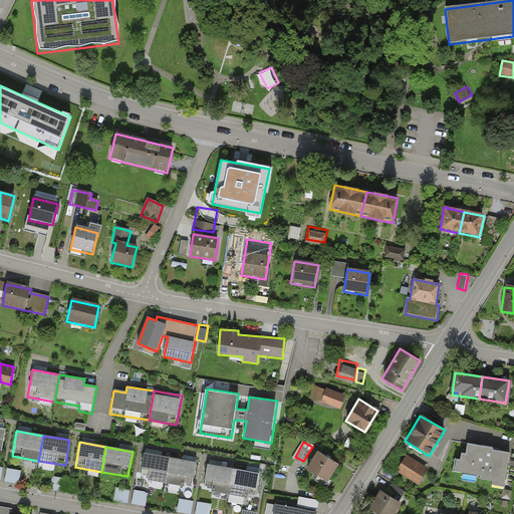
[(505,482),(509,453),(468,447),(466,455),(462,455),(461,462),(456,461),(454,474),(505,482)]
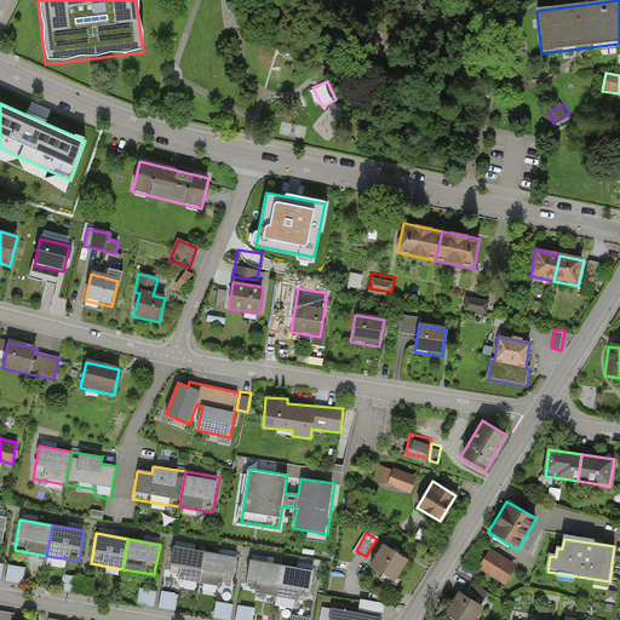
[(382,544),(368,566),(394,581),(407,560),(382,544)]
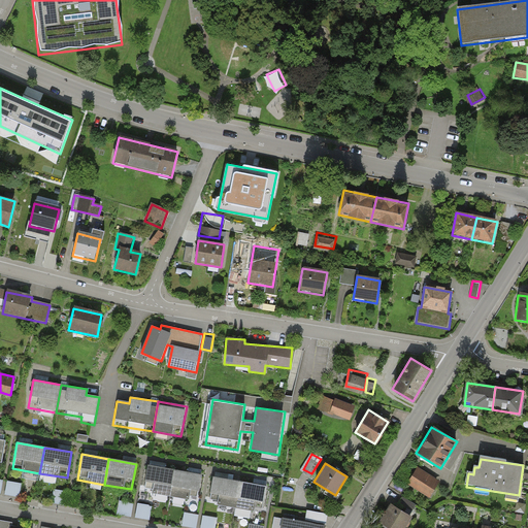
[(174,470),(146,465),(142,491),(169,495),(174,470)]
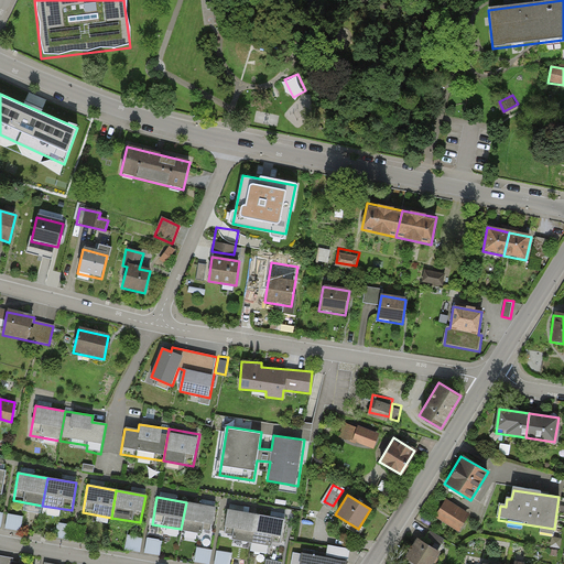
[(445,501),(435,519),(457,532),(468,514),(445,501)]
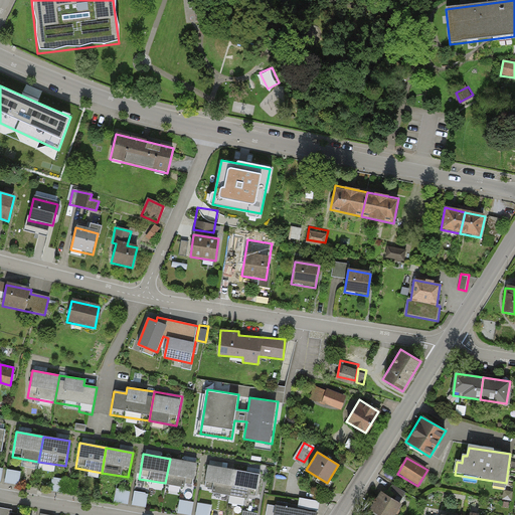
[(196,463),(170,459),(165,483),(192,488),(196,463)]
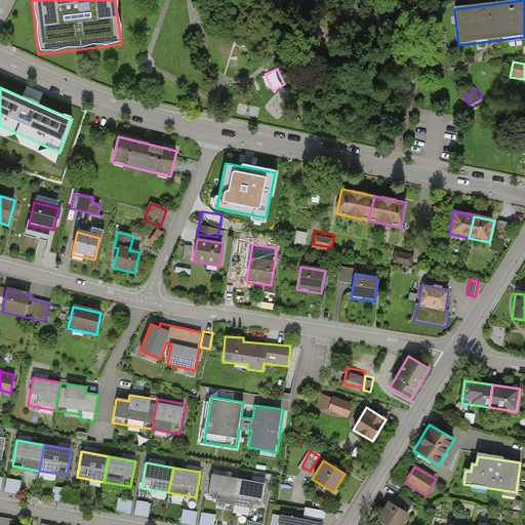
[(238,478),(211,474),(207,499),(234,503),(238,478)]
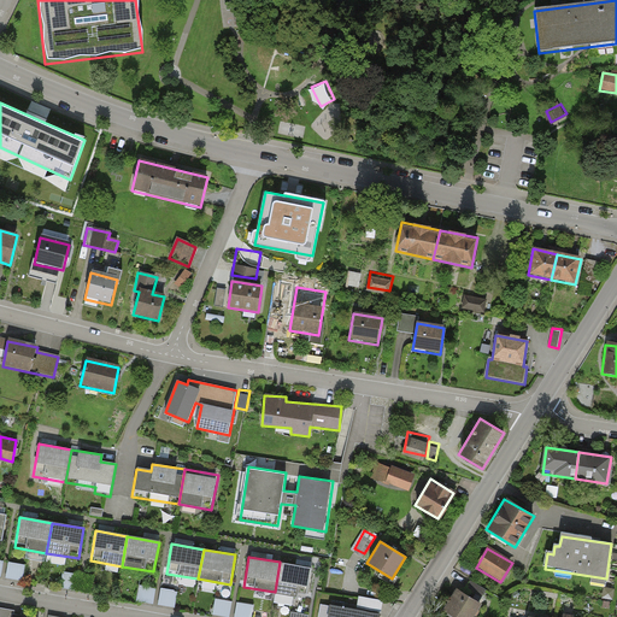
[(27,564),(9,560),(6,577),(23,581),(27,564)]
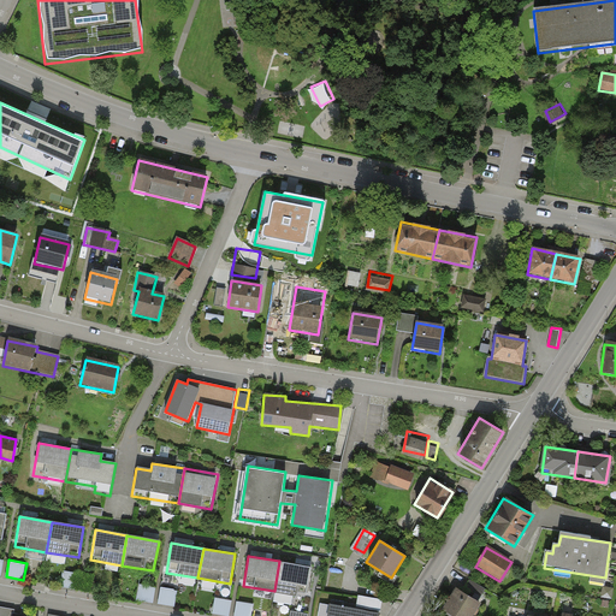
[(312,567),(279,561),(274,591),(306,597),(312,567)]
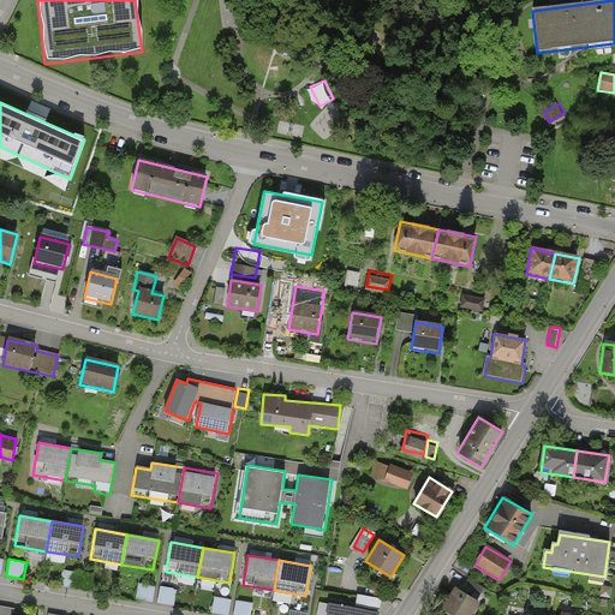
[(79,571),(63,568),(59,585),(77,587),(79,571)]
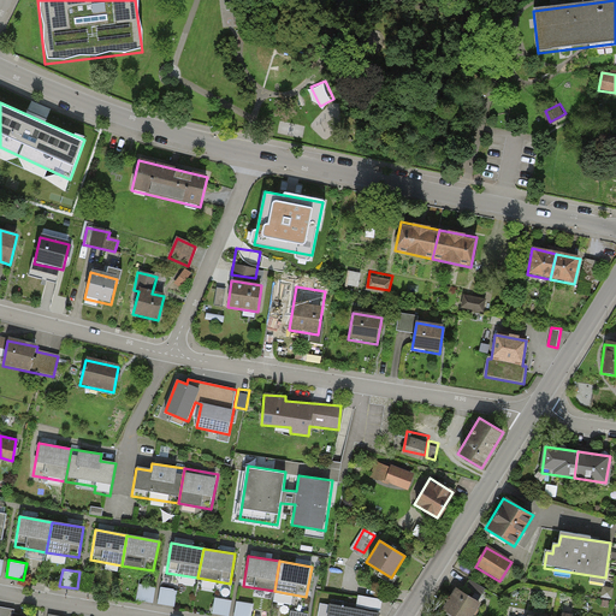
[(93,574),(84,573),(81,588),(90,591),(93,574)]
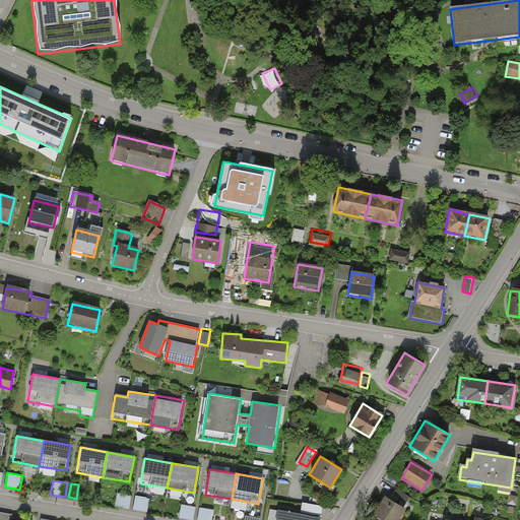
[(132,495),(118,492),(115,506),(129,509),(132,495)]
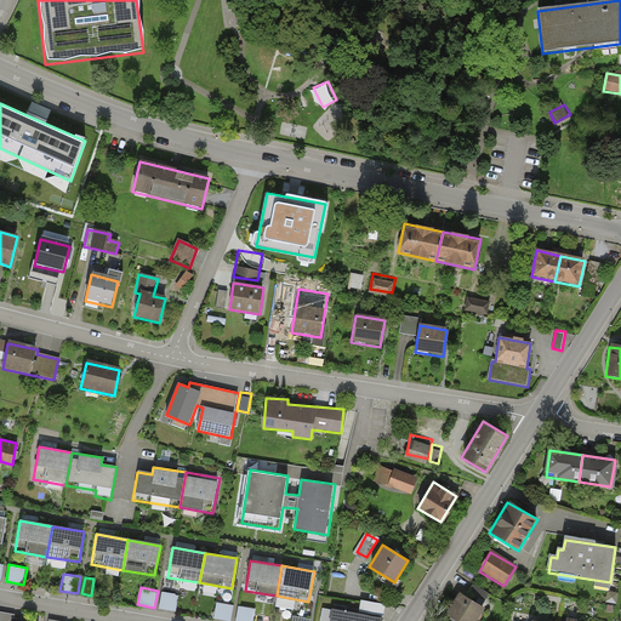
[(180,594),(163,591),(159,608),(176,610),(180,594)]
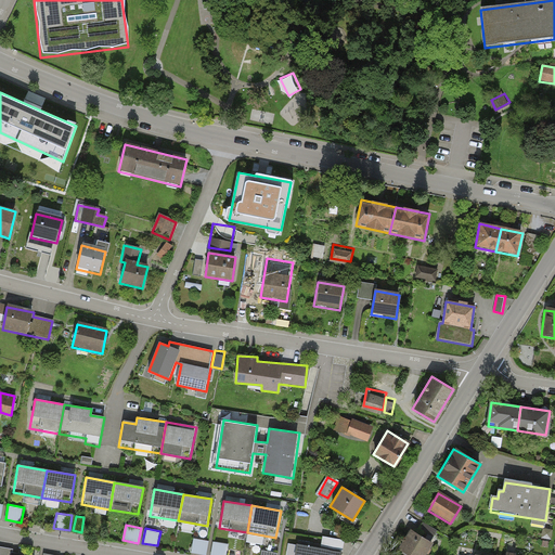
[(409,529),(397,549),(407,554),(425,554),(433,543),(409,529)]
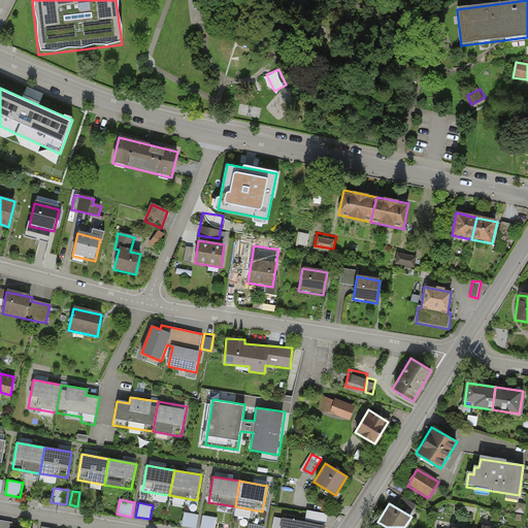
[(304,521),(283,518),(281,527),(324,527),(327,525),(329,515),(306,510),(304,521)]
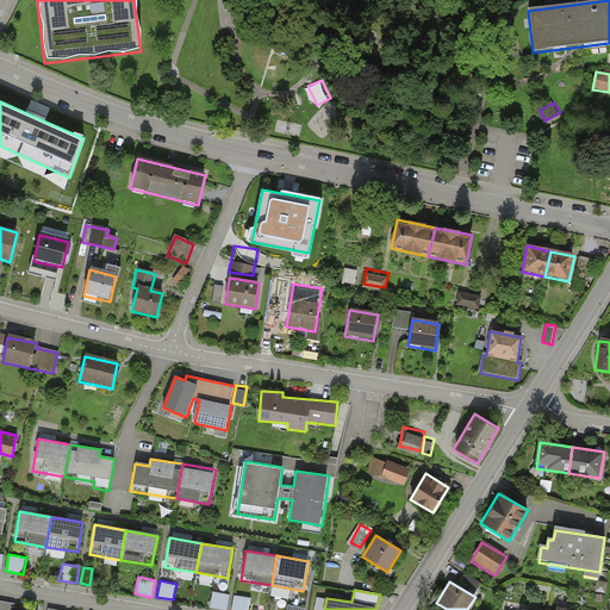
[(230,593),(213,591),(210,607),(228,609),(230,593)]
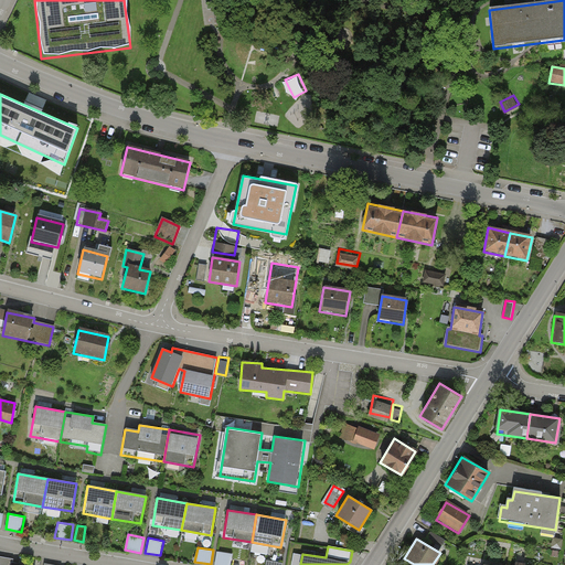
[(231,564),(233,554),(217,551),(214,564),(231,564)]
